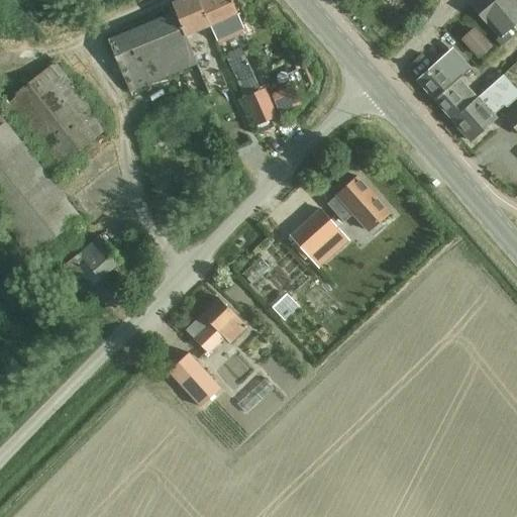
[(207,23),(196,0),(172,0),(170,1),(174,9),(104,39),(127,92),(196,62),(184,33),(207,23)]
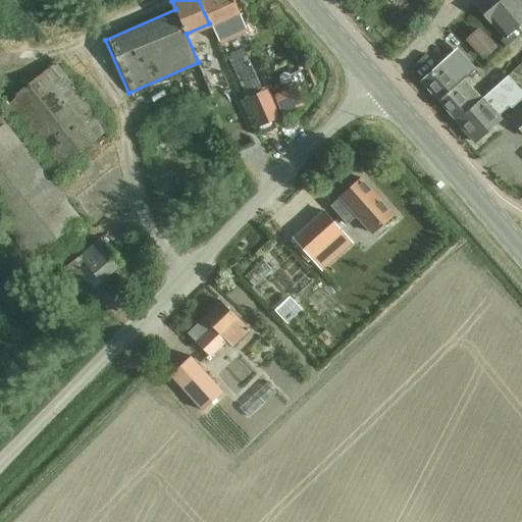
[(231,0),(198,0),(209,23),(238,11),(231,0)]
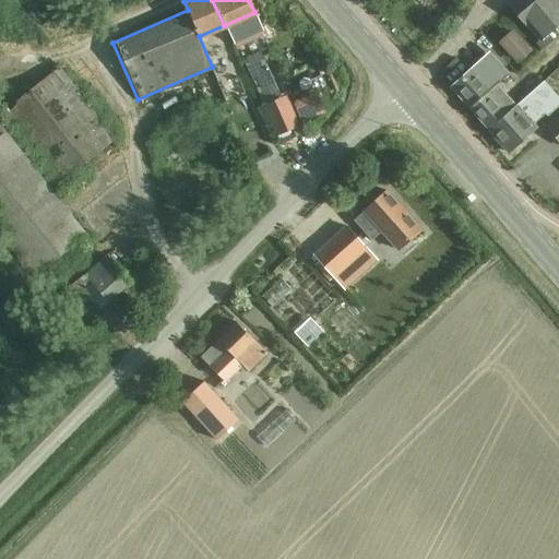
[(527,26),(558,0),(513,0),(509,4),(527,26)]
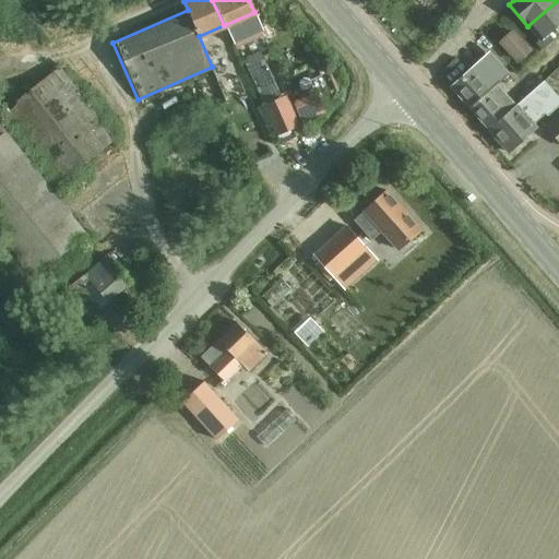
[(510,33),(508,35),(497,44),(512,61),(525,50),(510,33)]
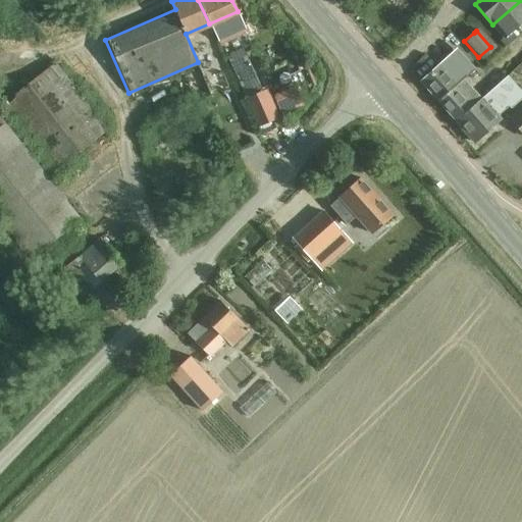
[(238,34),(224,40),(229,51),(243,45),(238,34)]
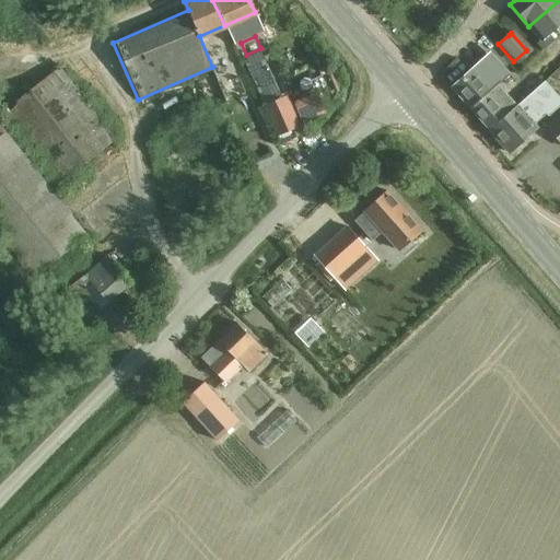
[(451,88),(489,130),(515,106),(498,86),(512,74),(491,51),(451,88)]
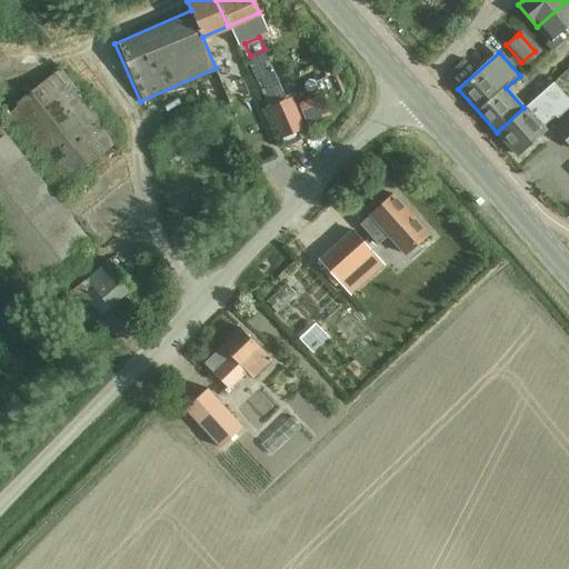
[(2,118),(59,189),(117,142),(60,72),(2,118)]
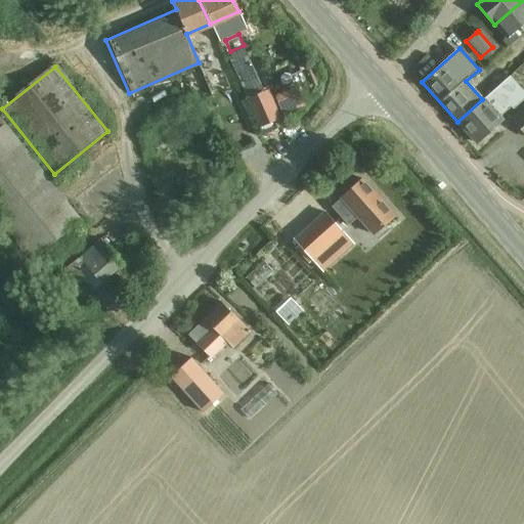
[(267,83),(278,105),(297,95),(286,73),(267,83)]
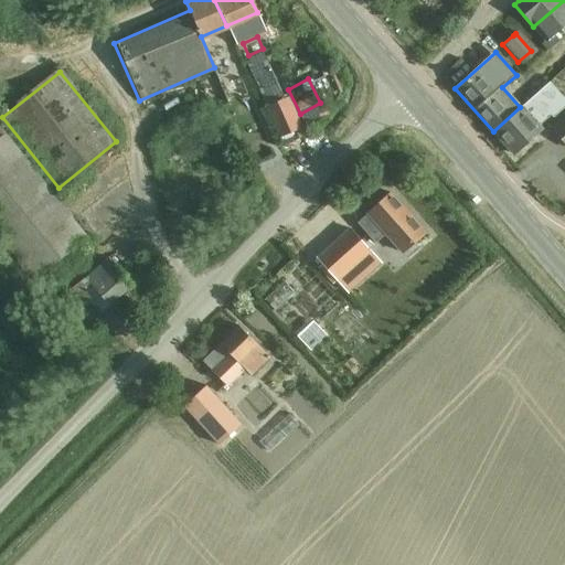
[(564,98),(550,82),(520,107),(493,131),(513,153),(540,129),(537,127),(551,115),(553,117),(564,106),(564,98)]
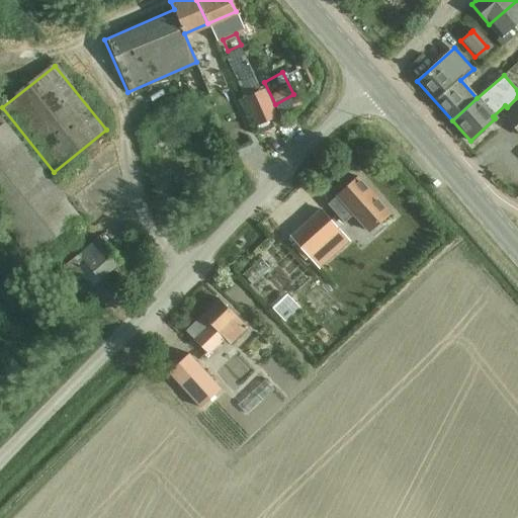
[(246,104),(255,125),(276,117),(267,96),(246,104)]
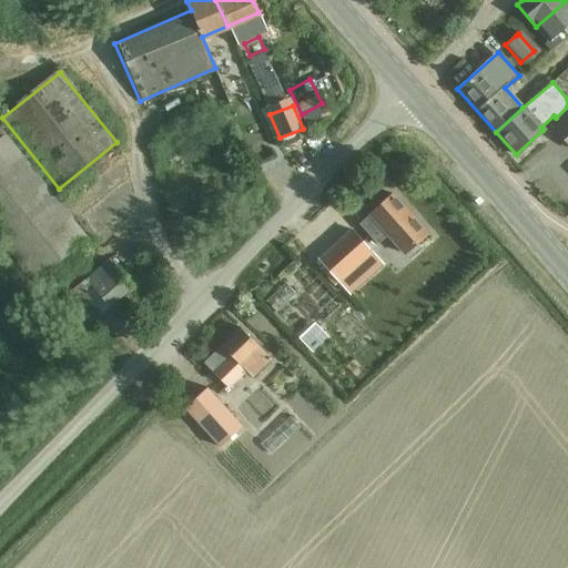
[(567,142),(567,115),(555,128),(567,142)]
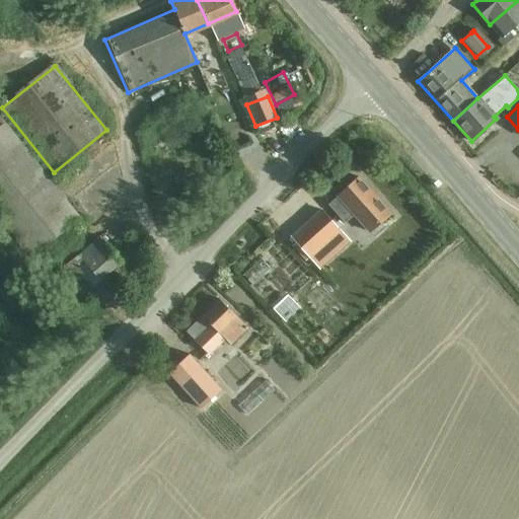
[(220,121),(212,130),(217,135),(230,120),(221,112),(216,117),(220,121)]
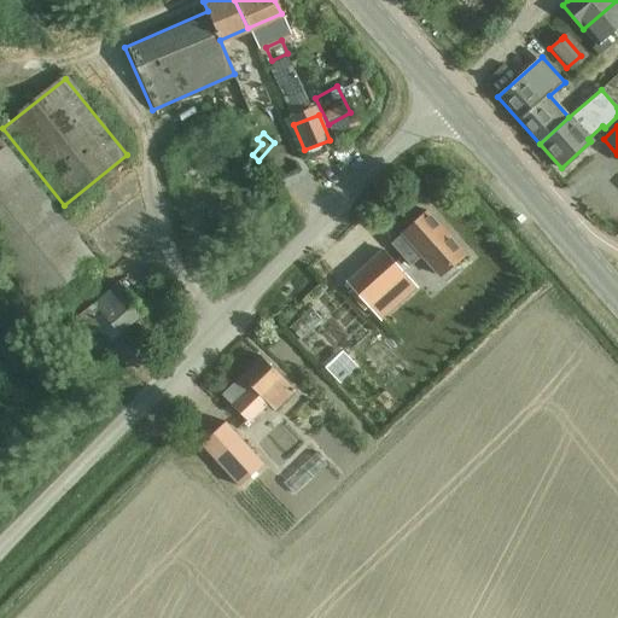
[(0,260),(36,305),(94,260),(6,149),(0,152),(0,260)]
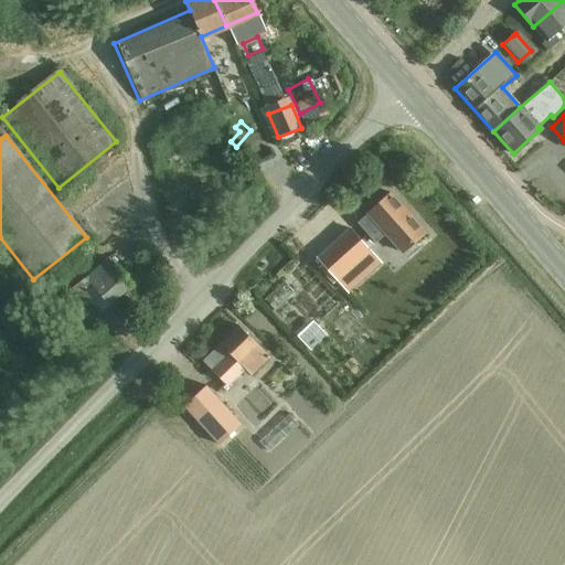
[(406,167),(385,187),(423,227),(445,208),(406,167)]
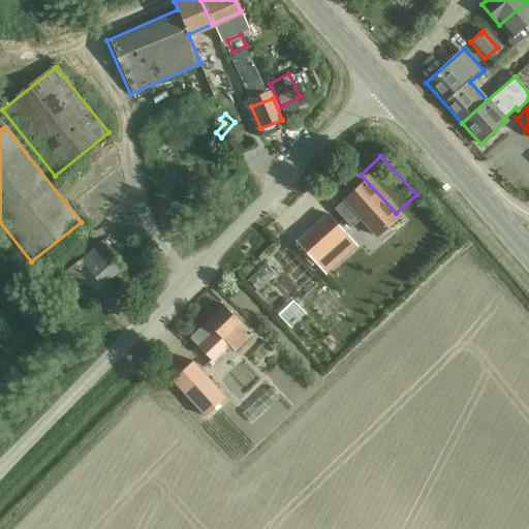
[(350,227),(360,219),(376,239),(398,219),(365,182),(335,210),(350,227)]
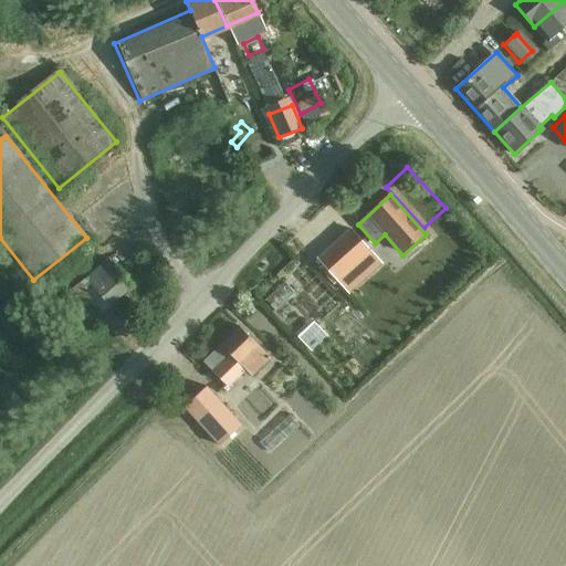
[(350,229),(317,259),(338,282),(371,252),(350,229)]
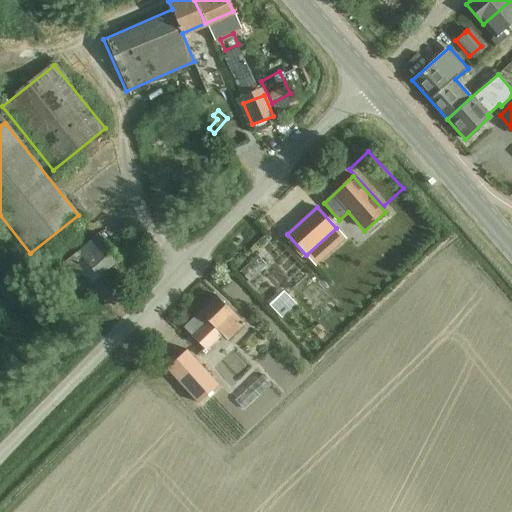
[(87,286),(120,257),(100,234),(67,263),(87,286)]
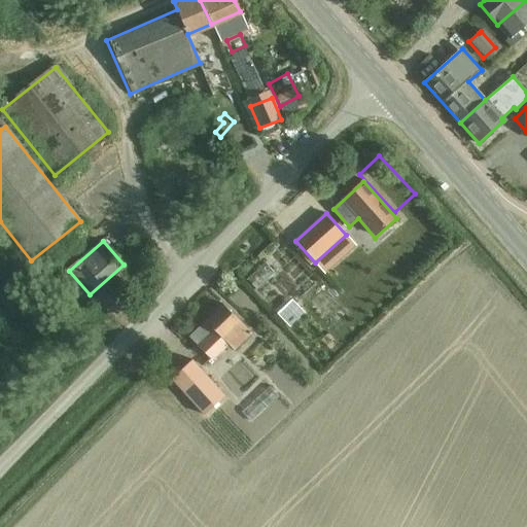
[(233,349),(250,332),(222,303),(188,336),(212,360),(229,345),(233,349)]
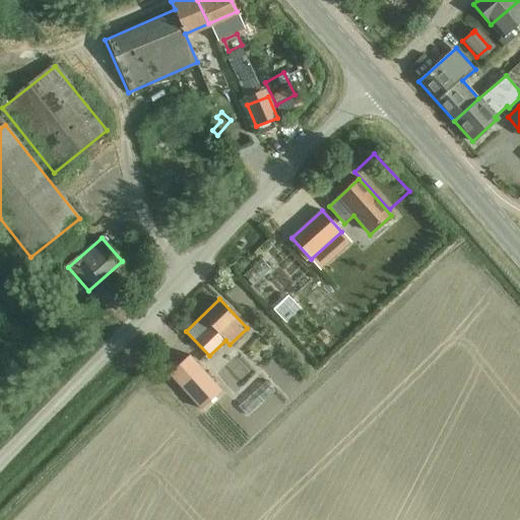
[(201,409),(220,391),(188,355),(168,374),(201,409)]
